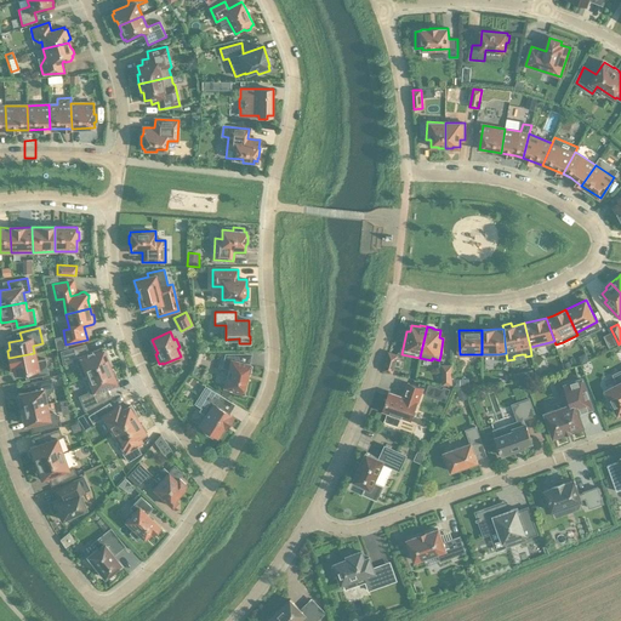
[(83,377),(109,366),(107,359),(109,359),(106,349),(103,351),(102,348),(89,353),(85,345),(60,353),(64,364),(75,359),(83,377)]
